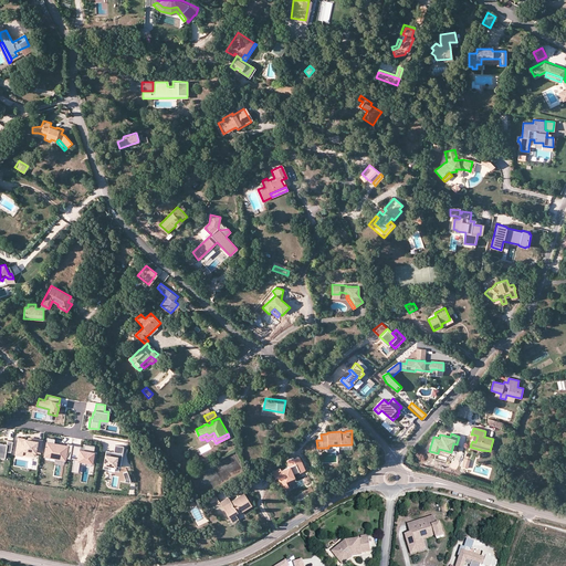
[(41,453),(43,441),(37,440),(37,441),(28,440),(19,438),(16,454),(22,456),(23,450),(41,453)]
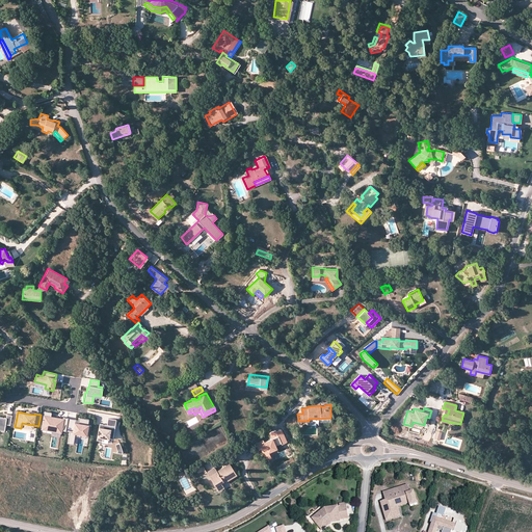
[(61,430),(65,431),(68,418),(63,418),(62,420),(60,420),(60,419),(55,418),(51,417),(51,413),(45,411),(42,428),(61,431),(61,430)]
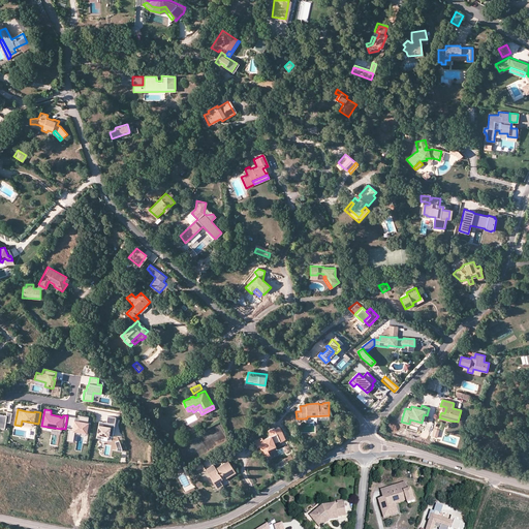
[(5,423),(10,423),(12,412),(7,412),(6,415),(3,415),(0,414),(0,427),(4,429),(5,423)]
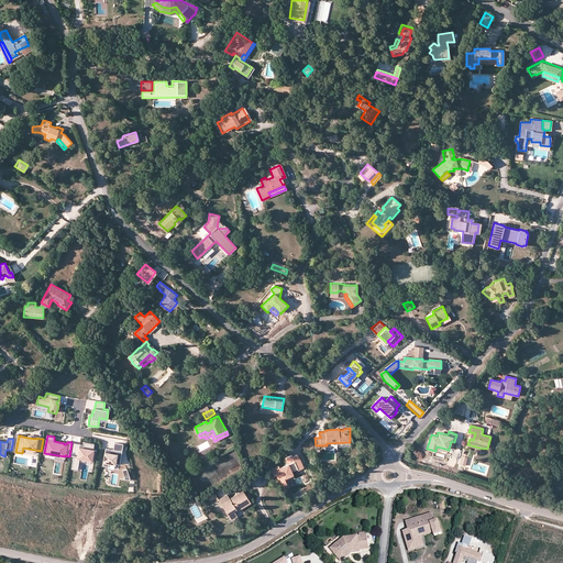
[(80,443),(72,442),(69,456),(74,456),(72,468),(78,470),(80,459),(91,460),(95,460),(97,450),(94,450),(95,443),(84,441),(84,444),(83,445),(81,445),(79,445),(80,443)]
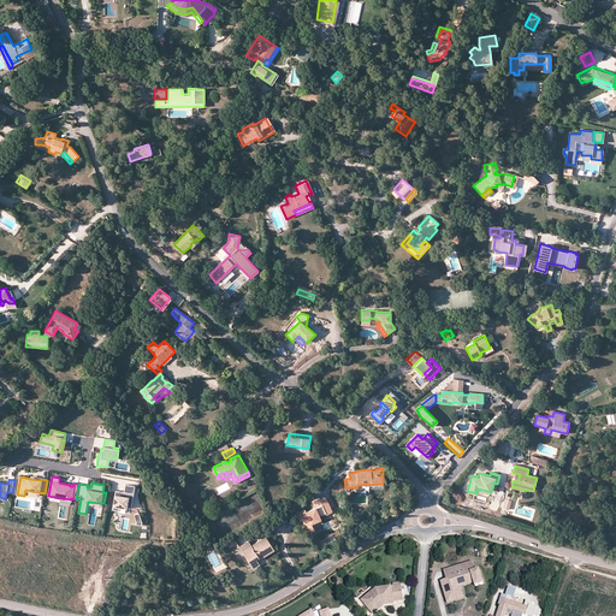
[(119,491),(116,491),(112,510),(118,511),(118,513),(124,514),(125,508),(131,508),(135,486),(125,485),(124,492),(119,491)]
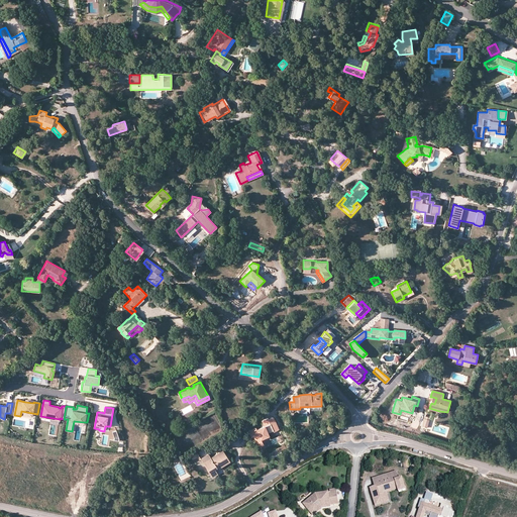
[(254,427),(248,430),(251,436),(253,436),(257,434),(261,439),(270,435),(268,432),(273,430),(274,431),(280,428),(274,416),(268,419),(268,418),(262,420),(264,425),(255,429),(254,427)]
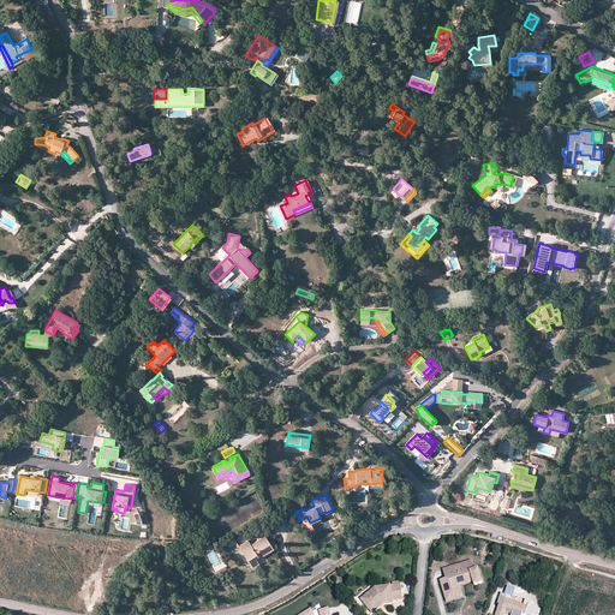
[(306,517),(302,519),(306,527),(311,525),(322,520),(321,518),(310,523),(306,517)]
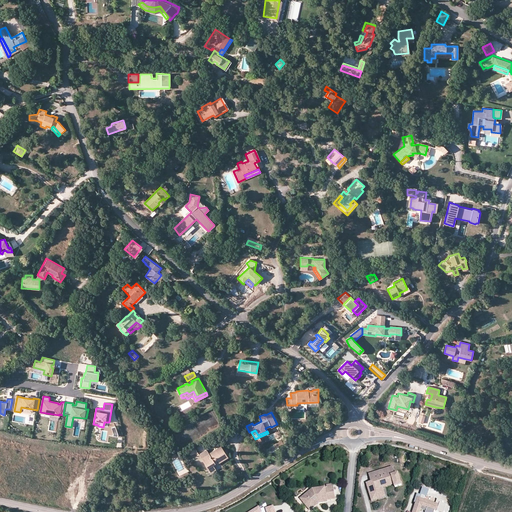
[(200,457),(208,472),(213,469),(212,466),(210,463),(216,460),(217,463),(227,457),(220,446),(207,453),(205,449),(197,453),(200,457)]
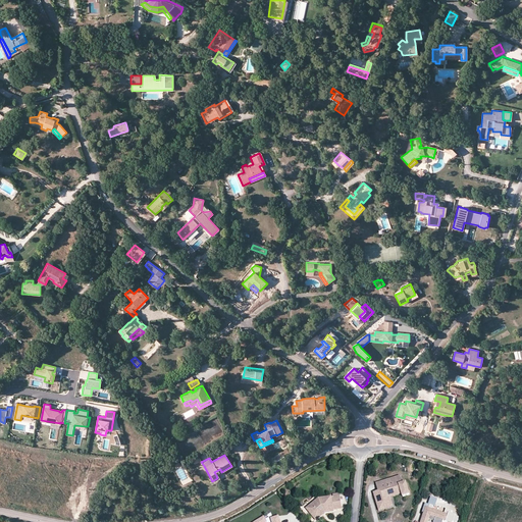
[(192,460),(194,465),(201,461),(198,457),(192,460)]
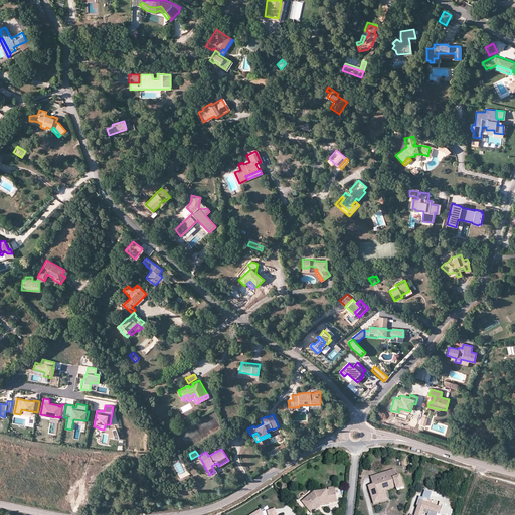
[(392,470),(385,473),(387,480),(394,478),(392,470)]
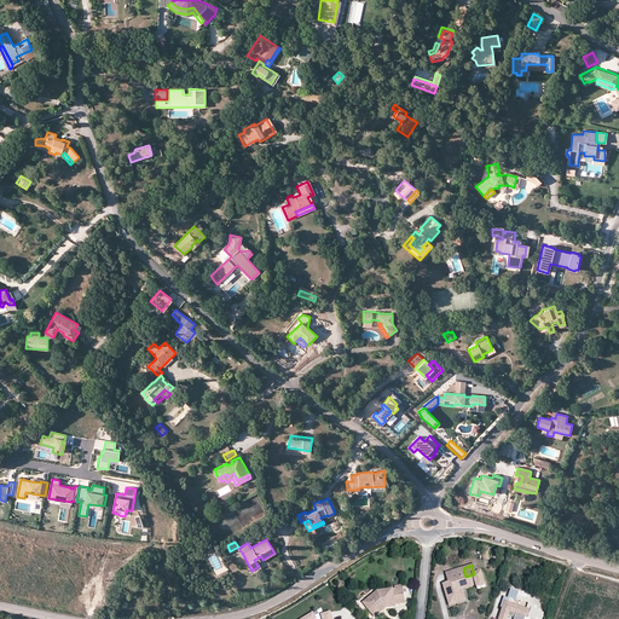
[(466,577),(463,568),(447,573),(450,583),(446,584),(444,584),(450,602),(462,597),(461,591),(460,589),(473,585),(474,586),(475,590),(484,588),(479,573),(474,574),(466,577)]
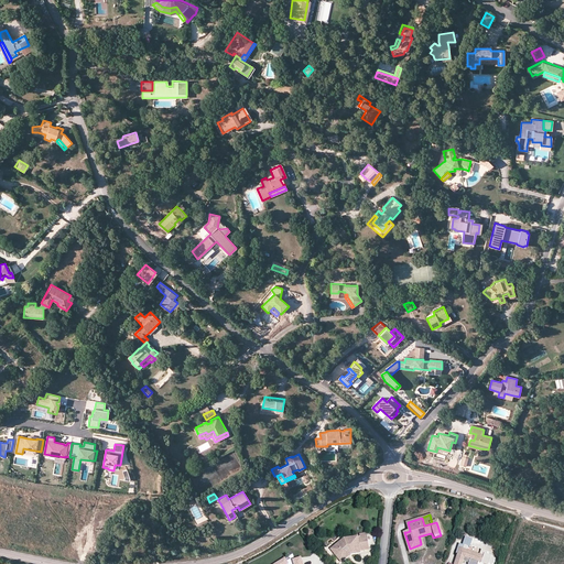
[(422,549),(421,544),(410,549),(404,532),(401,533),(408,553),(422,549)]
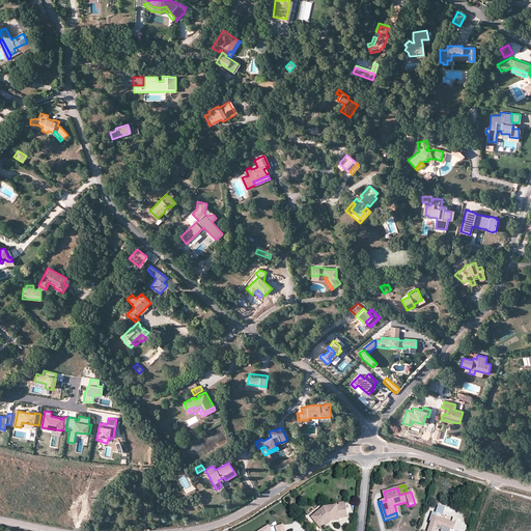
[(429,521),(430,521),(432,516),(432,514),(440,518),(441,514),(443,514),(445,507),(438,504),(436,512),(432,511),(429,521)]
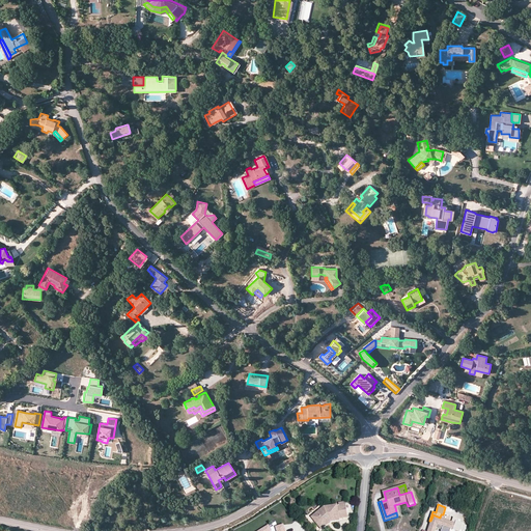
[(309,518),(315,526),(324,520),(323,519),(324,516),(326,516),(326,519),(335,518),(336,520),(344,519),(343,505),(322,508),(309,518)]
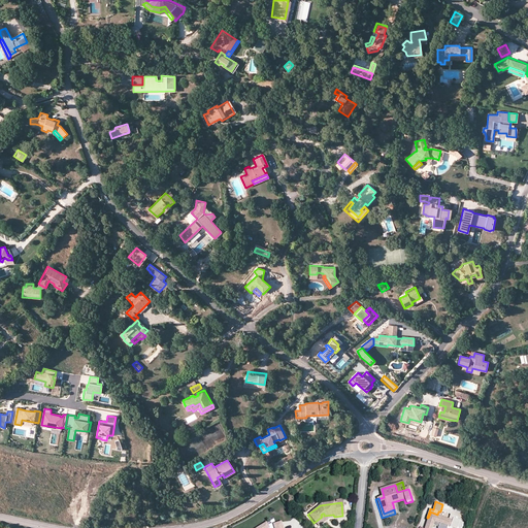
[(334,519),(334,517),(333,515),(324,516),(324,514),(322,514),(321,516),(322,517),(314,523),(317,527),(326,520),(334,519)]
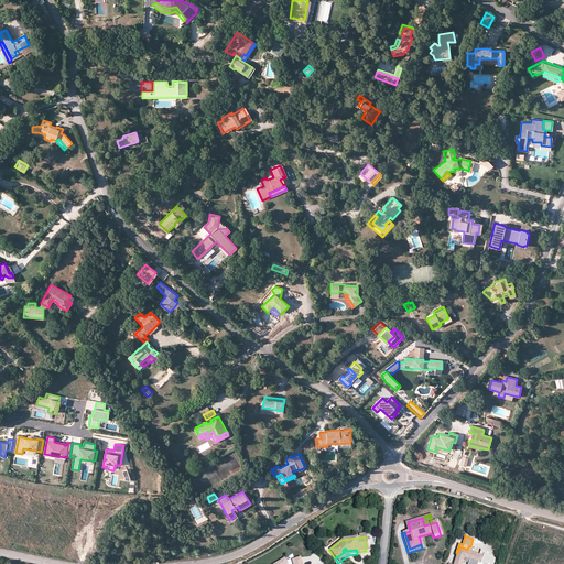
[(466,551),(459,549),(457,553),(453,563),(462,563),(464,561),(469,562),(470,559),(478,561),(481,562),(484,555),(467,550),(466,551)]
